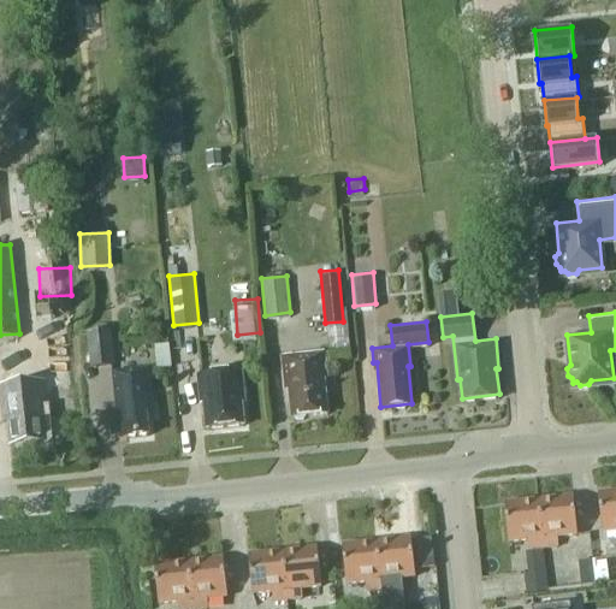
[(114,362),(111,327),(87,329),(90,365),(114,362)]
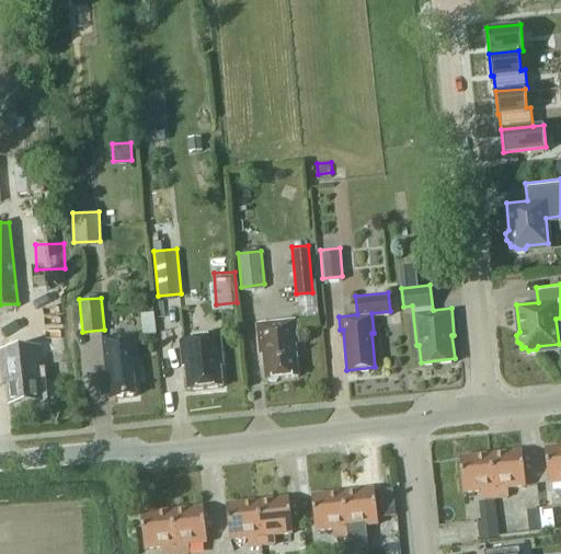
[(298,343),(296,323),(262,326),(265,353),(267,351),(270,378),(299,374),(296,344),(298,343)]
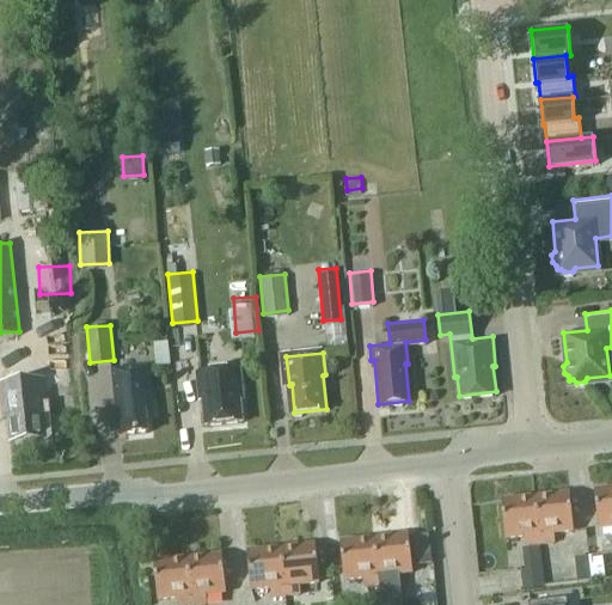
[(152,409),(147,364),(111,367),(118,432),(147,429),(145,410),(152,409)]
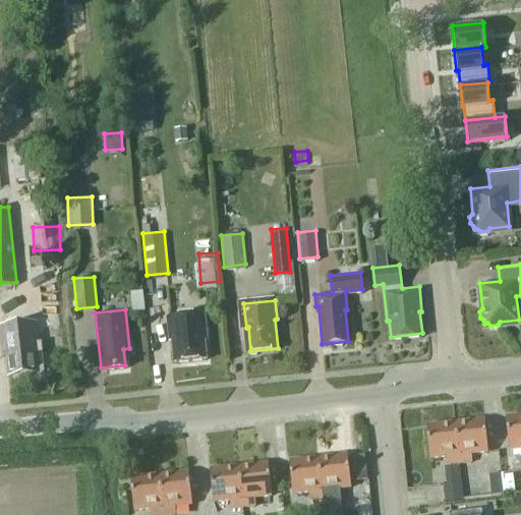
[(207,336),(205,310),(168,313),(170,337),(172,337),(175,358),(207,355),(205,336),(207,336)]
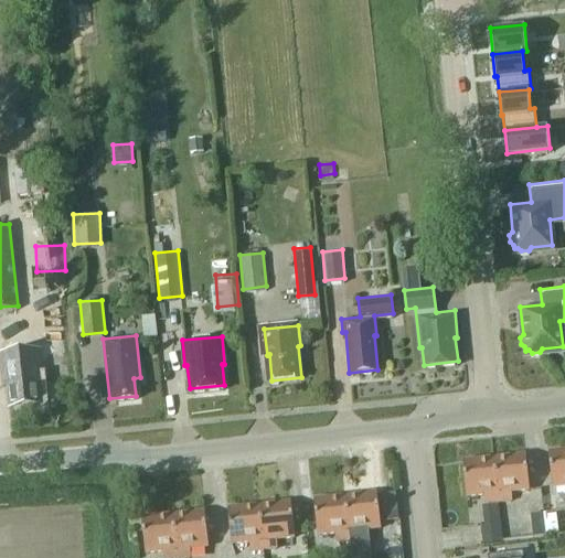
[(41,363),(40,344),(0,347),(0,351),(2,376),(7,376),(10,406),(41,403),(36,364),(41,363)]
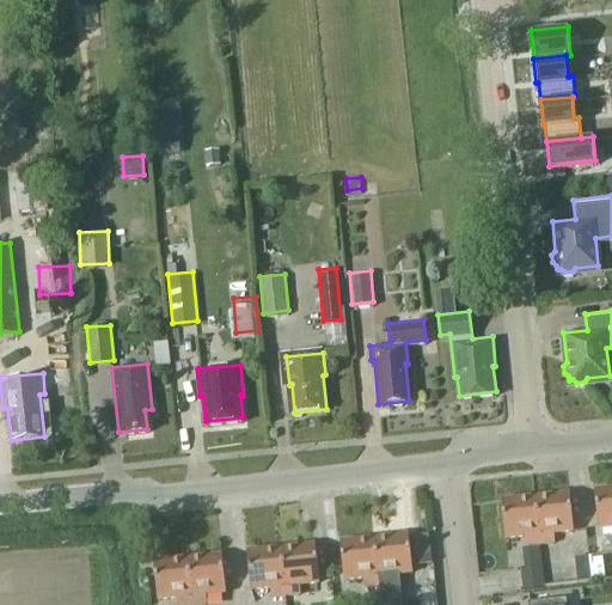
[(611,482),(593,486),(597,524),(611,521),(611,482)]
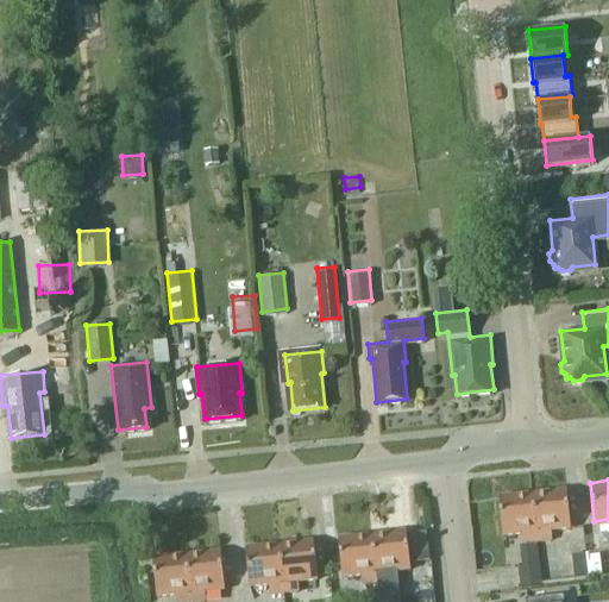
[(531,489),(537,535),(551,534),(550,526),(569,524),(565,486),(531,489)]
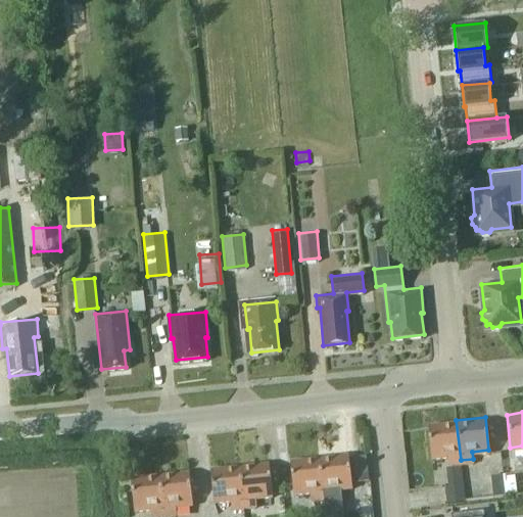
[(448,461),(461,460),(456,420),(427,423),(431,455),(448,454),(448,461)]
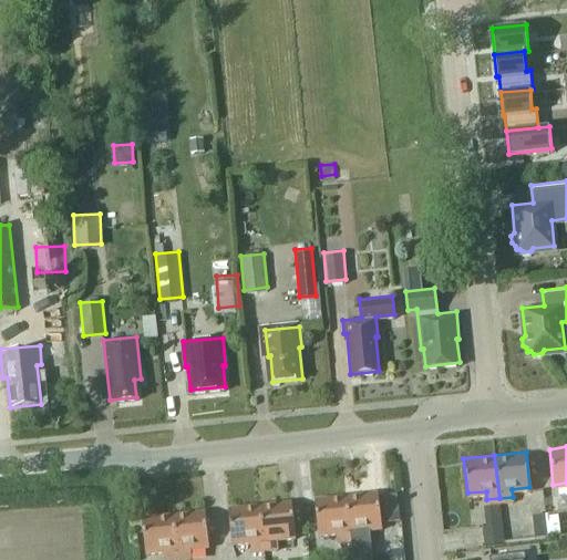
[(377,489),(344,493),(350,537),(363,536),(362,527),(381,525),(377,489)]
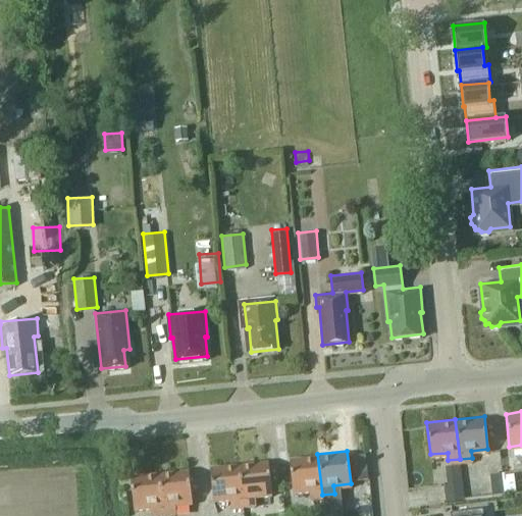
[(322,495),(317,454),(289,457),(292,491),(309,488),(310,496),(322,495)]
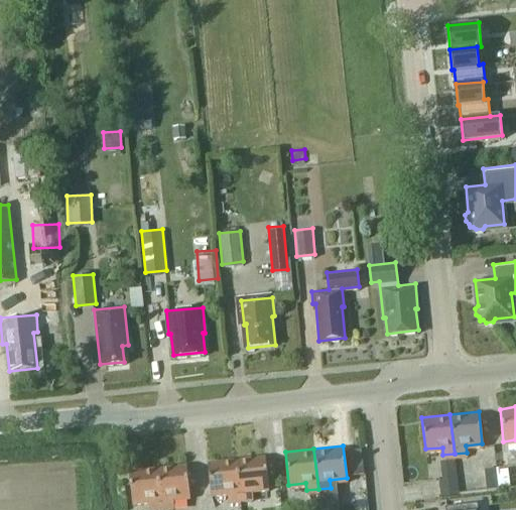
[(235,457),(240,497),(251,496),(251,489),(268,487),(264,454),(235,457)]
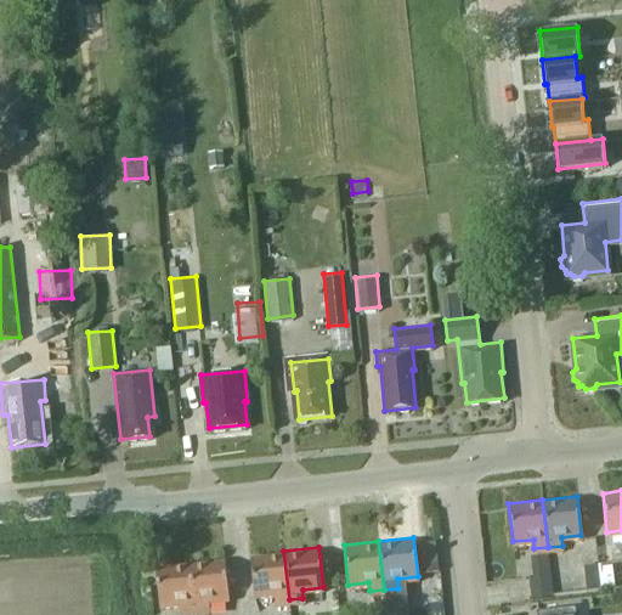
[(275,601),(289,599),(283,551),(249,556),(253,594),(273,592),(275,601)]
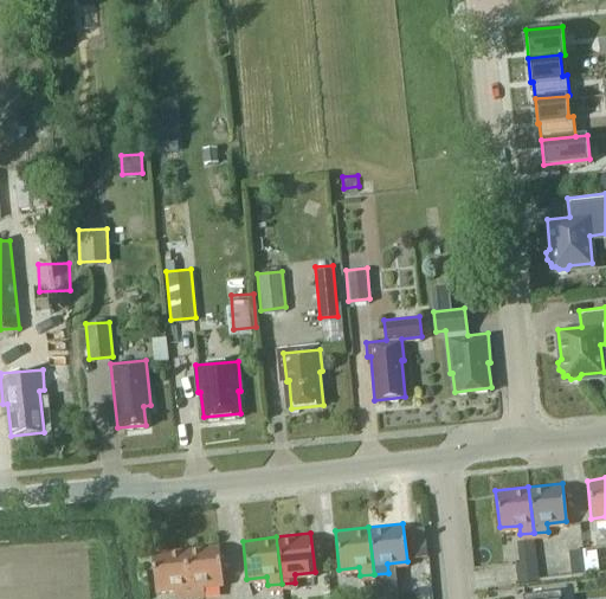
[(574,543),(575,567),(601,566),(600,542),(574,543)]
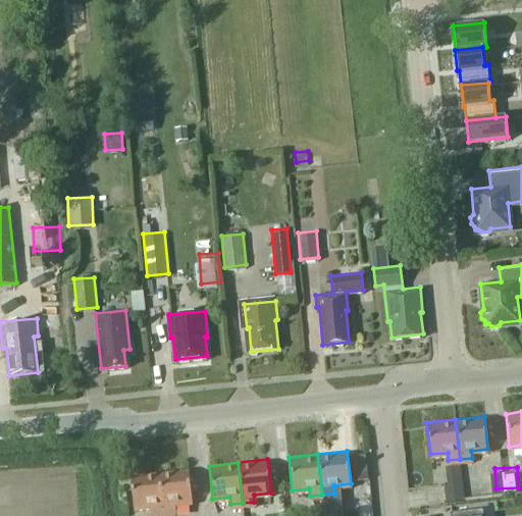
[(189,468),(159,471),(162,511),(174,510),(174,503),(192,502),(189,468)]
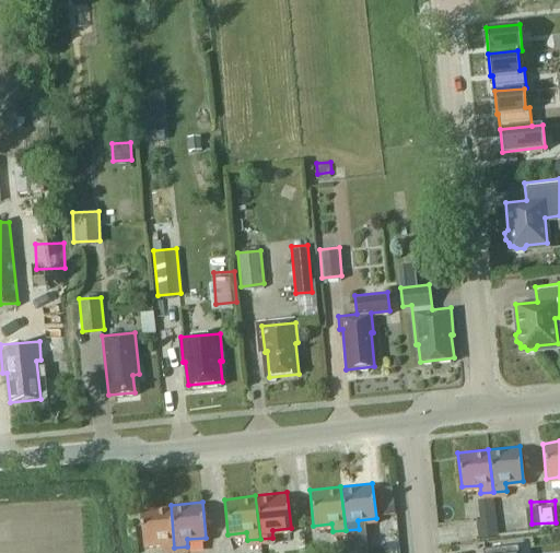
[(161,550),(174,548),(171,505),(139,508),(142,544),(160,542),(161,550)]
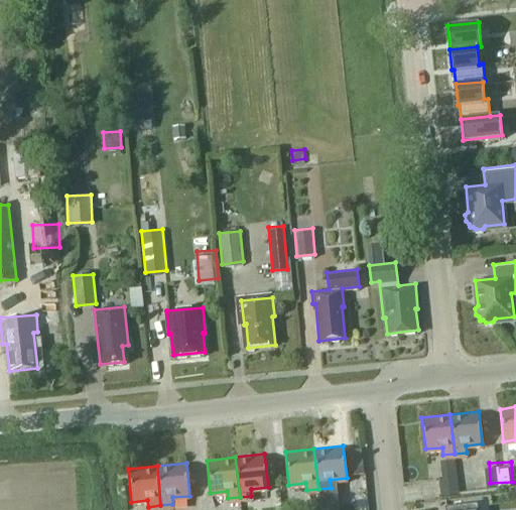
[(460,491),(458,474),(439,476),(441,493),(460,491)]
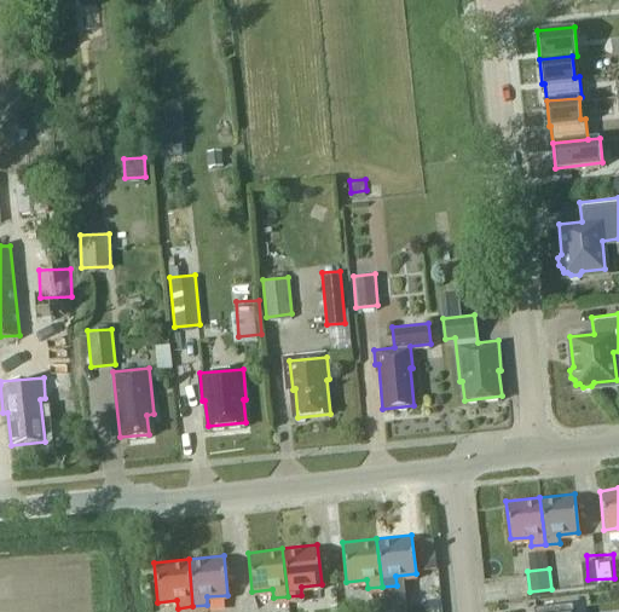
[(573,611),(572,600),(534,605),(534,611),(573,611)]
